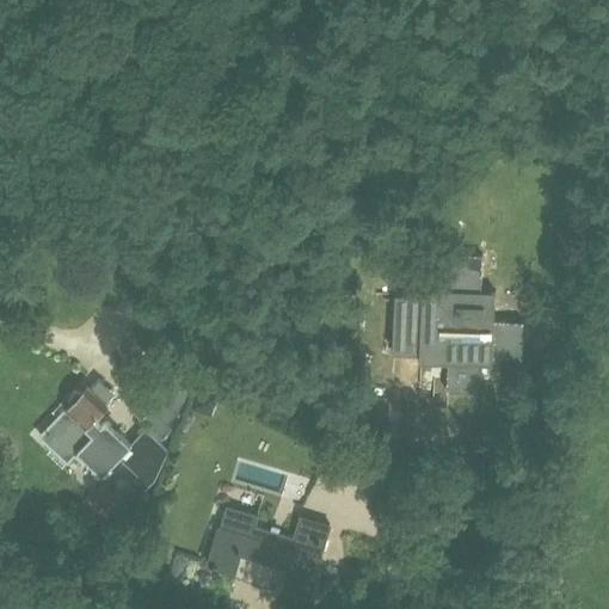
[(446,392),(474,393),(475,364),(490,365),(490,357),(520,358),(521,324),(492,323),(493,293),(479,293),(480,257),(444,256),(443,290),(422,290),(422,297),(395,296),(393,354),(447,356),(446,392)]
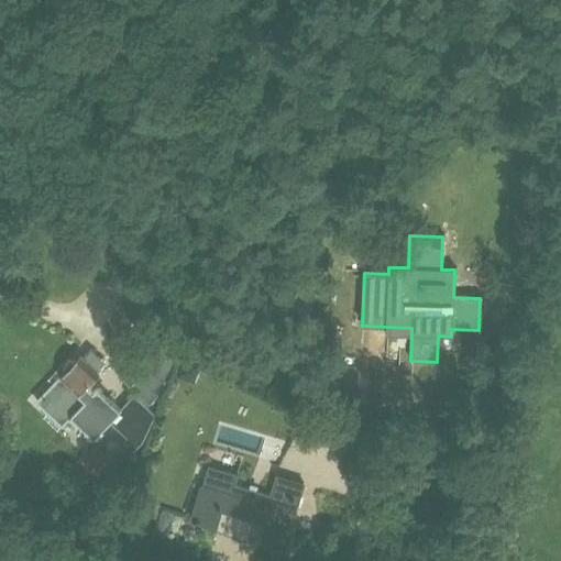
[(398,350),(397,340),(376,341),(377,351),(398,350)]
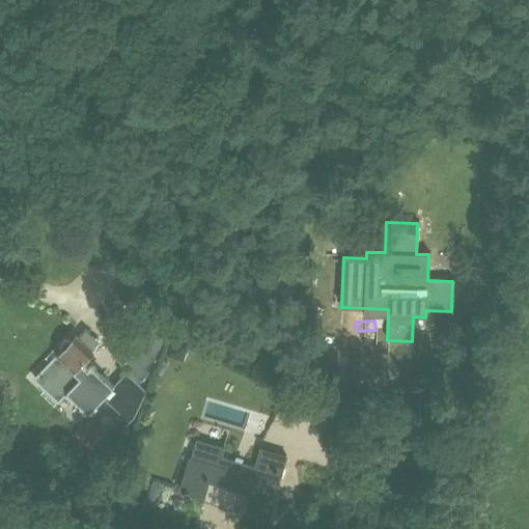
[(88,414),(103,399),(113,388),(112,386),(94,369),(92,368),(89,368),(87,370),(82,365),(93,353),(91,351),(99,343),(85,330),(78,338),(76,336),(71,342),(68,340),(66,339),(59,345),(60,349),(62,351),(58,356),(57,355),(34,379),(58,401),(66,392),(88,414)]
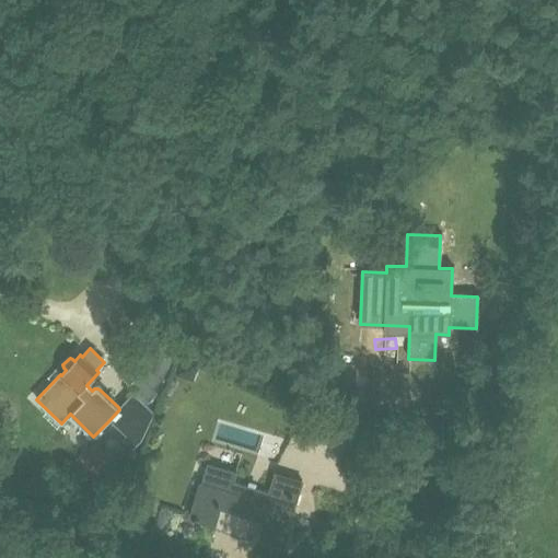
[(129,386),(147,404),(164,384),(162,382),(171,372),(152,355),(143,363),(146,367),(129,386)]
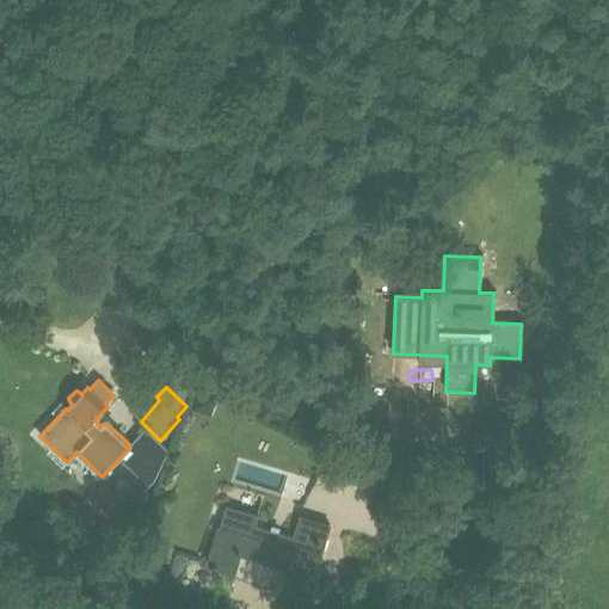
[(209,418),(215,400),(197,394),(191,412),(209,418)]
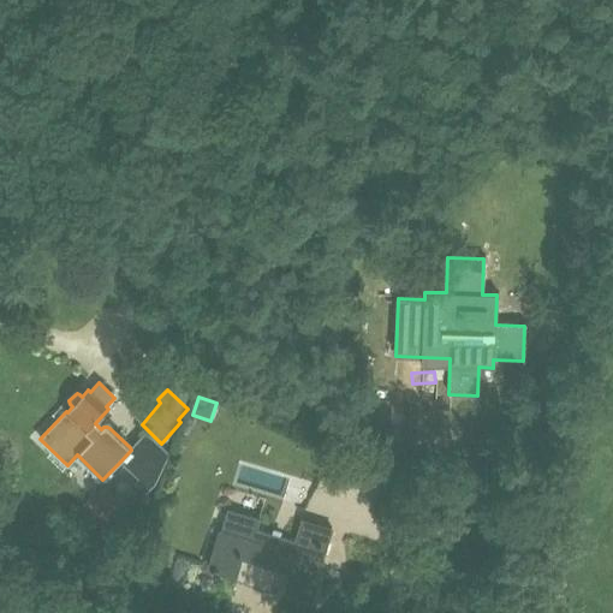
[(179,427),(160,456),(184,471),(203,442),(179,427)]
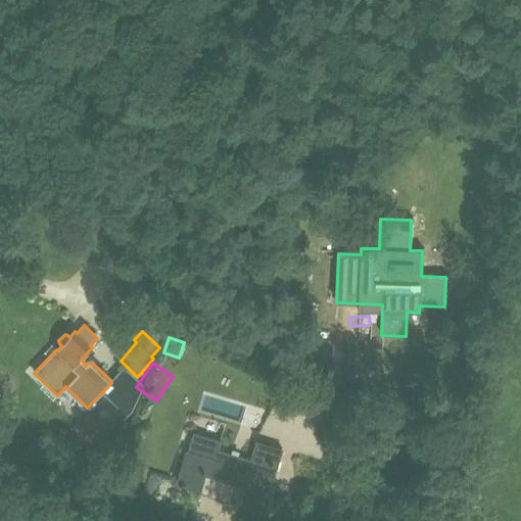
[(86,418),(75,429),(91,444),(102,433),(86,418)]
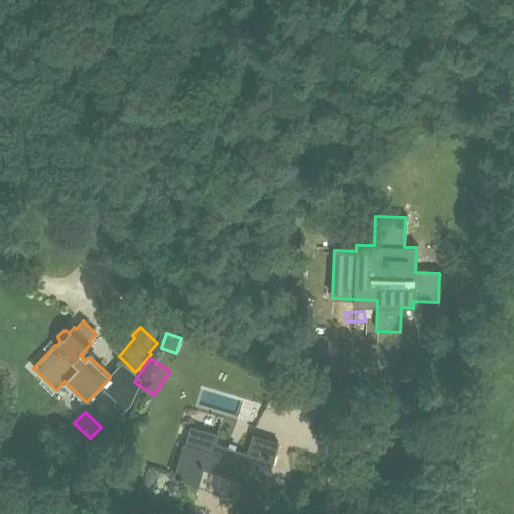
[(186,446),(184,446),(174,477),(198,484),(196,492),(235,504),(238,494),(262,501),(271,472),(268,472),(277,444),(253,437),(247,456),(214,445),(217,438),(190,430),(186,446)]
